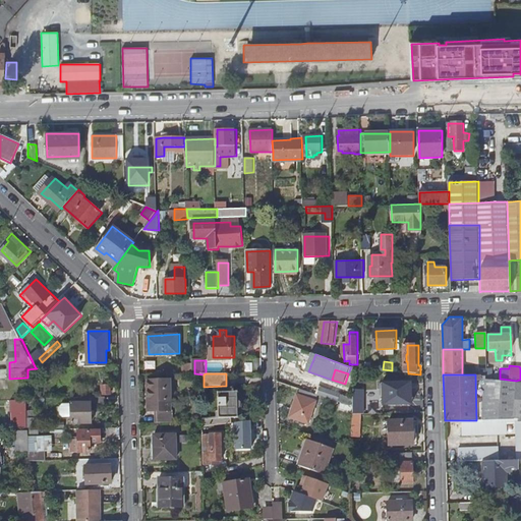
[(476,420),(490,419),(507,419),(513,418),(516,381),(500,379),(491,379),(485,378),(485,374),(475,374),(476,420)]
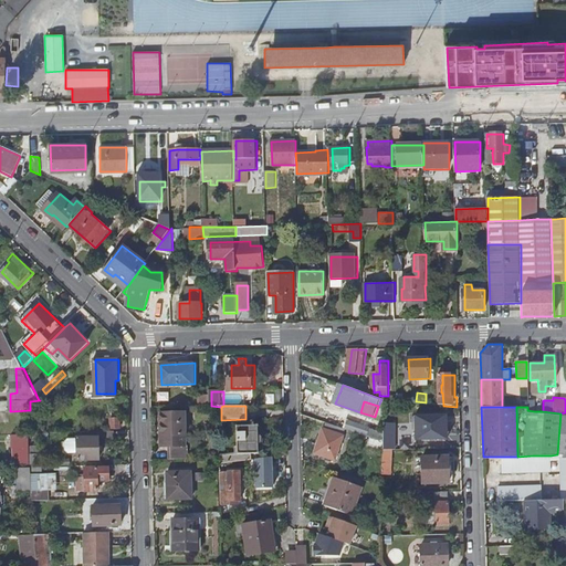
[(173,460),(182,459),(182,440),(188,440),(187,429),(182,429),(182,413),(163,413),(163,438),(171,438),(173,460)]
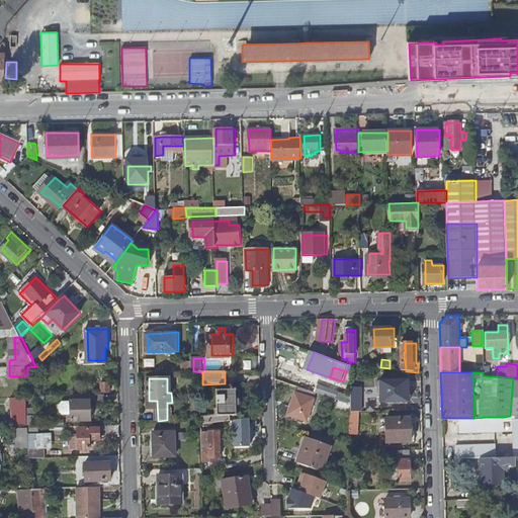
[(414,394),(414,383),(392,383),(392,395),(386,395),(385,406),(411,406),(411,394),(414,394)]
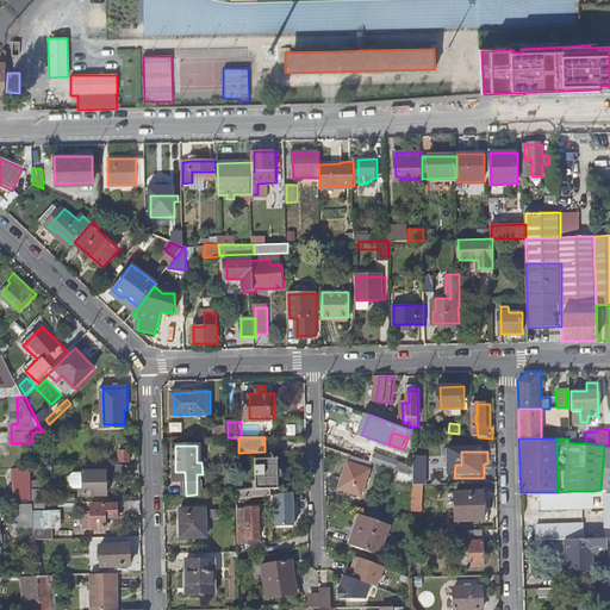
[(375,462),(398,471),(402,461),(379,454),(375,462)]
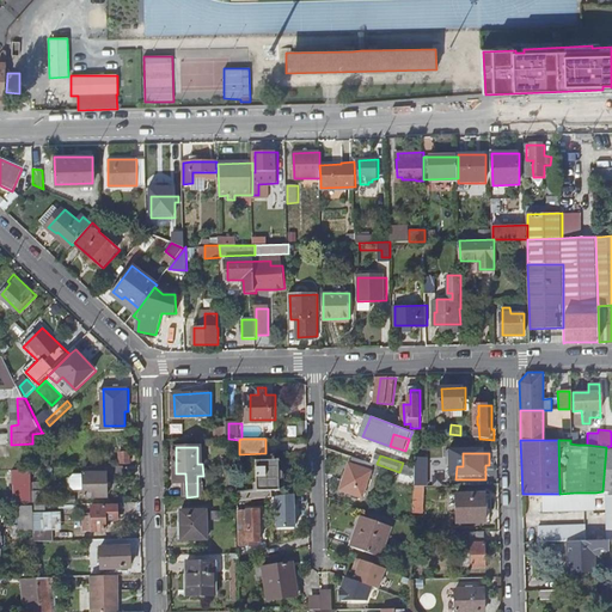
[(240,502),(273,497),(274,490),(282,490),(282,461),(259,461),(259,494),(240,496),(240,502)]
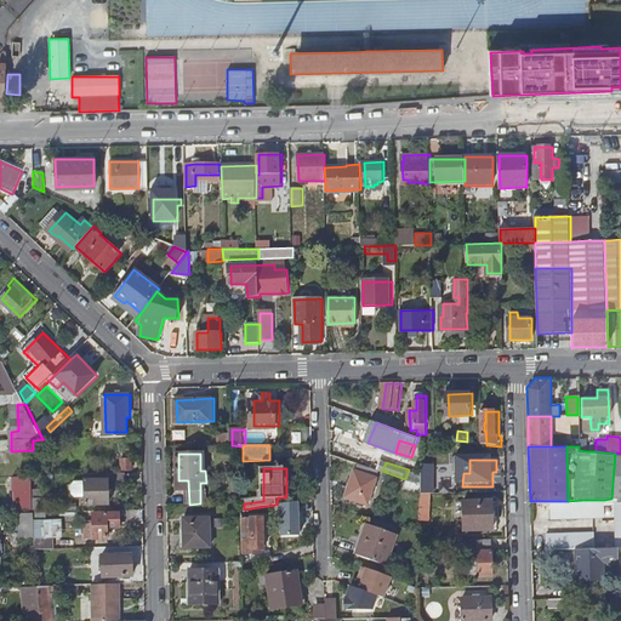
[(347,497),(370,506),(380,479),(357,472),(347,497)]
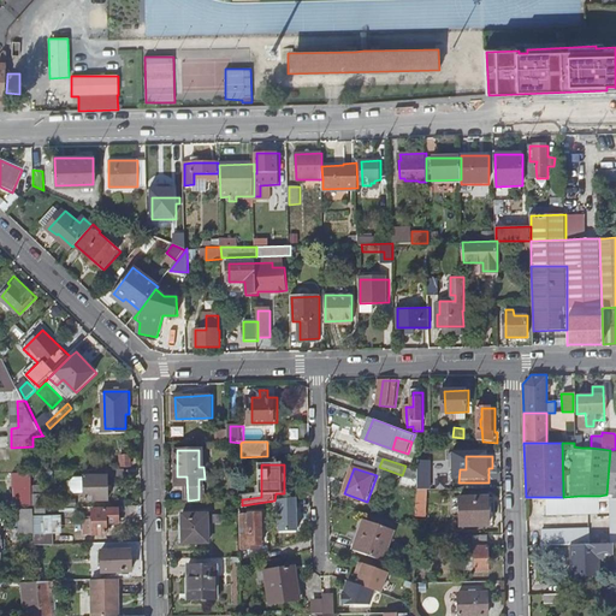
[(111,501),(110,477),(87,478),(77,478),(75,481),(75,490),(78,492),(87,492),(88,501),(111,501)]
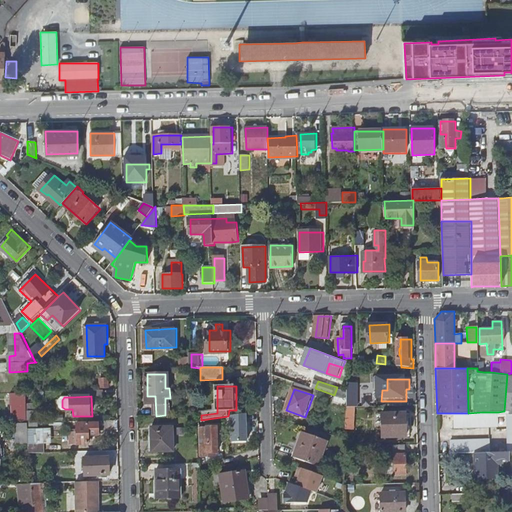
[(40,403),(40,399),(33,399),(34,419),(45,419),(45,403),(40,403)]
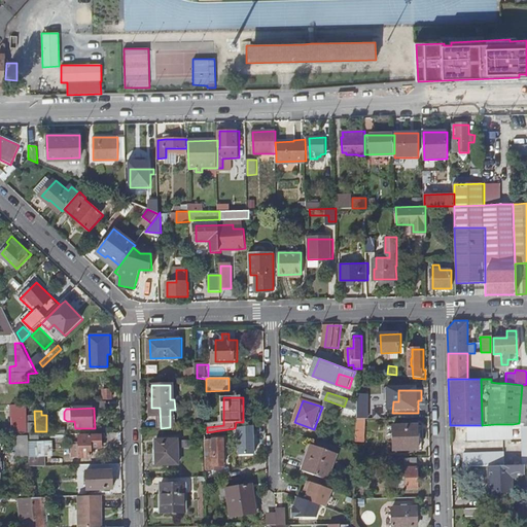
[(12,430),(26,429),(25,419),(11,419),(12,430)]
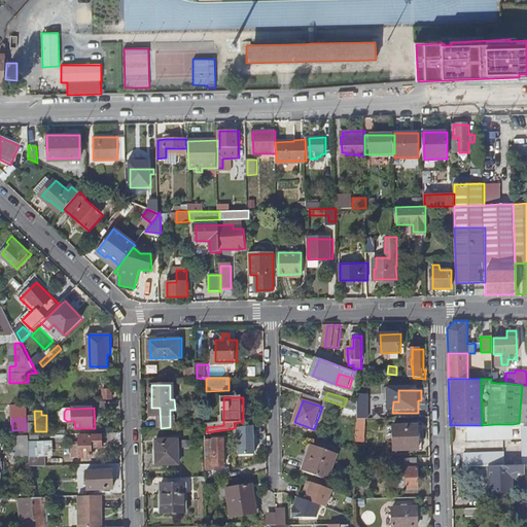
[(513,424),(496,424),(496,426),(469,427),(469,440),(513,440),(513,424)]
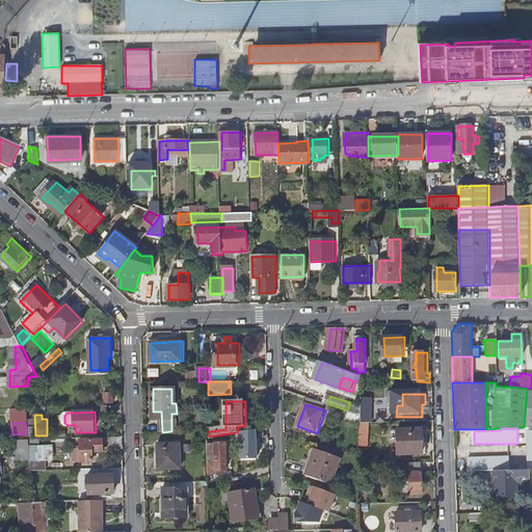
[(258,458),(258,429),(243,431),(243,458),(258,458)]
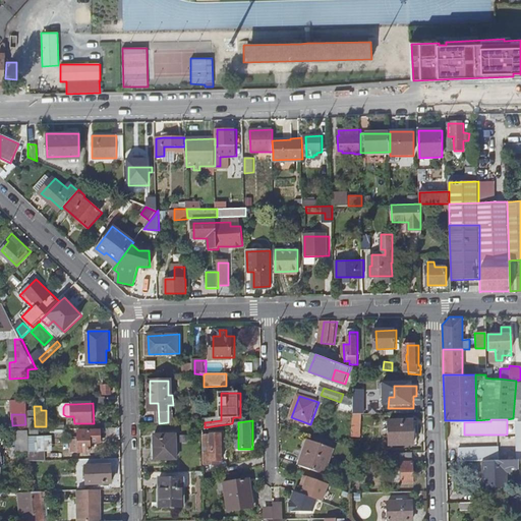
[(417,433),(417,424),(395,424),(395,447),(415,446),(415,433),(417,433)]
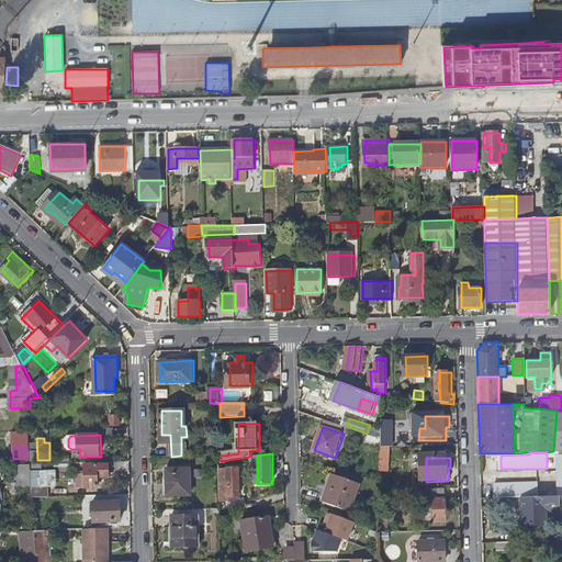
[(43,473),(42,464),(32,465),(32,476),(37,475),(37,473),(43,473)]
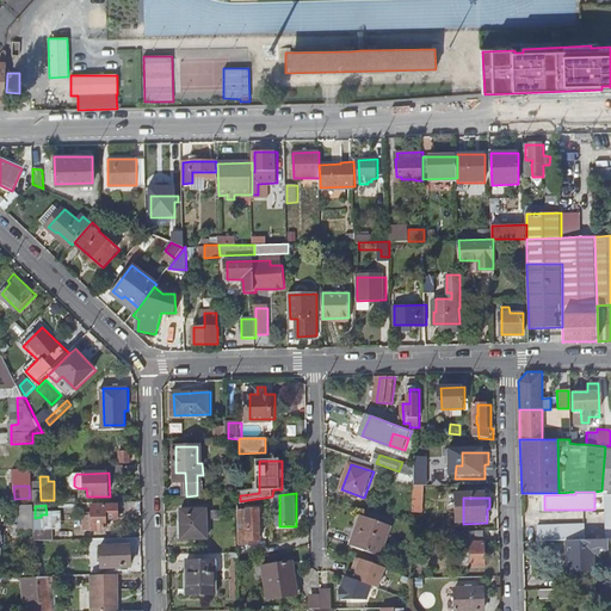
[(119,519),(119,505),(93,506),(94,512),(91,512),(91,516),(87,516),(88,531),(107,530),(107,519),(119,519)]
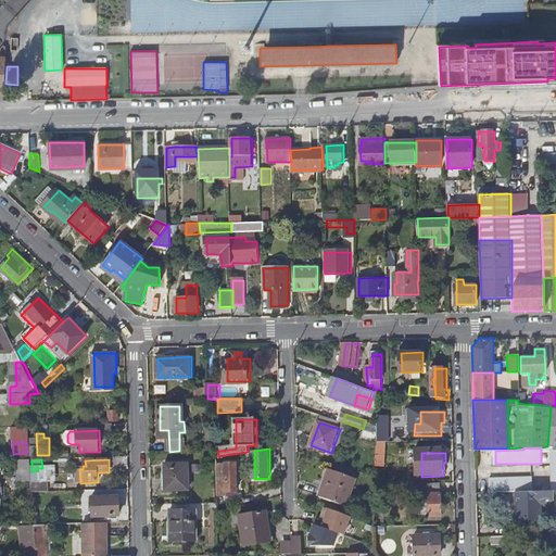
[(32,471),(32,460),(15,460),(15,470),(21,470),(21,482),(33,482),(32,471)]
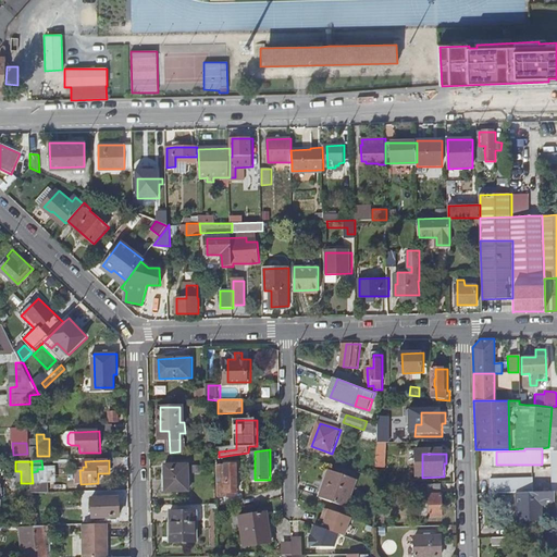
[(190,490),(190,465),(166,465),(168,491),(190,490)]
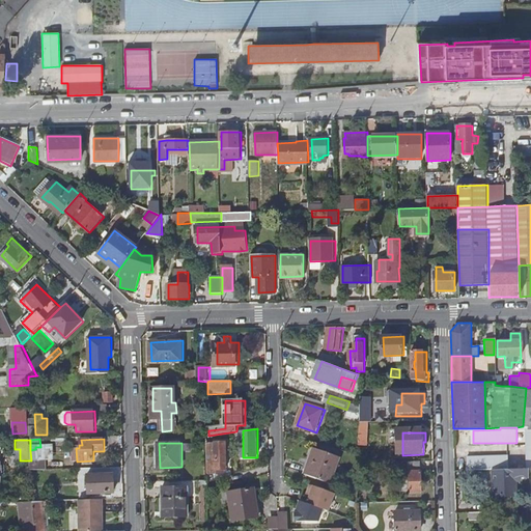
[(227,471),(227,443),(217,443),(208,443),(210,473),(218,473),(218,470),(227,471)]
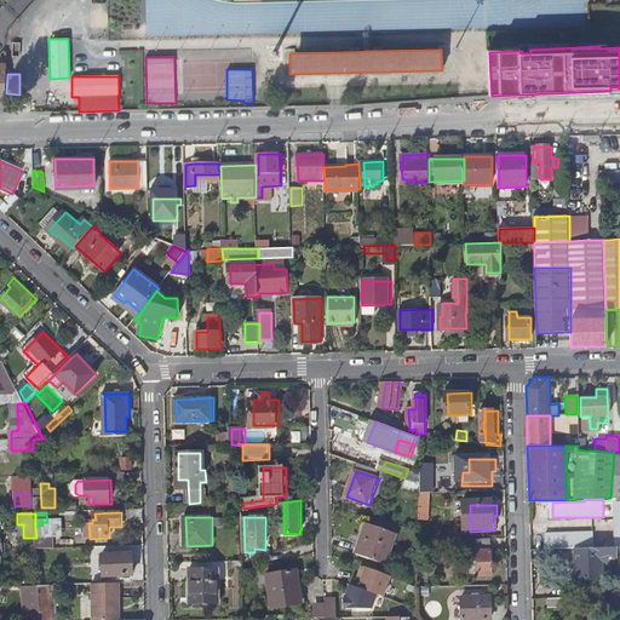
[(388,567),(400,535),(372,526),(360,556),(388,567)]
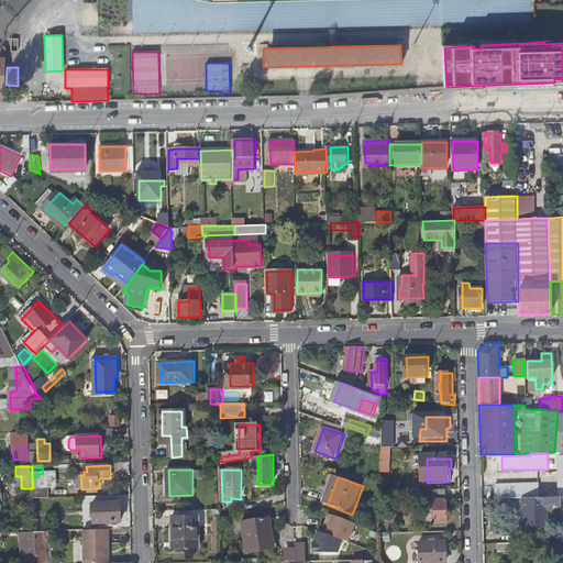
[(520,498),(534,498),(533,483),(505,484),(505,498),(520,498)]
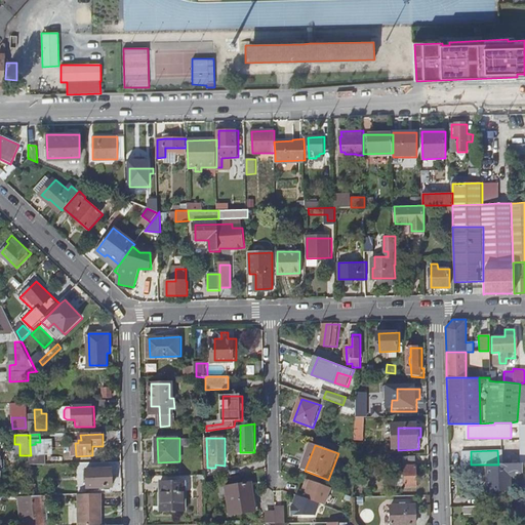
[(48,454),(31,455),(31,465),(48,465),(48,454)]
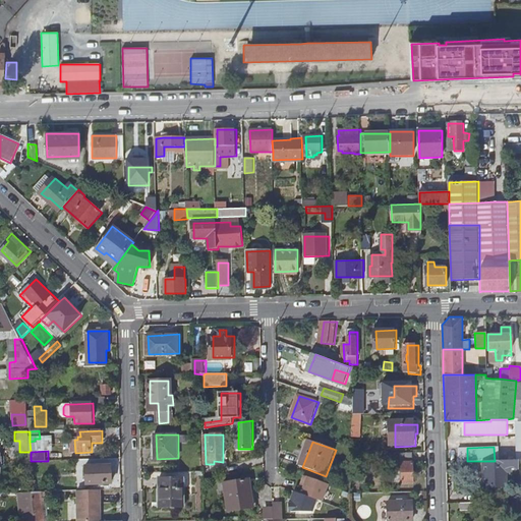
[(414,462),(414,460),(407,460),(408,463),(405,463),(405,483),(417,483),(417,463),(414,462)]
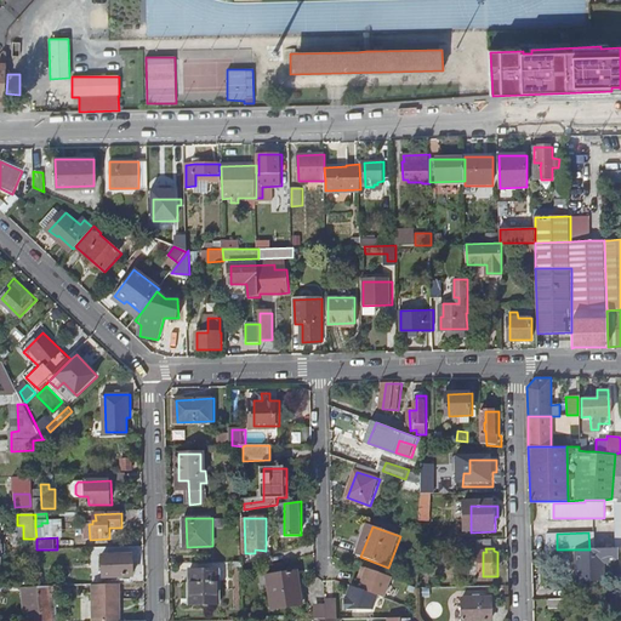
[(616,548),(590,550),(574,550),(574,579),(596,579),(594,554),(616,554),(616,550),(616,548)]
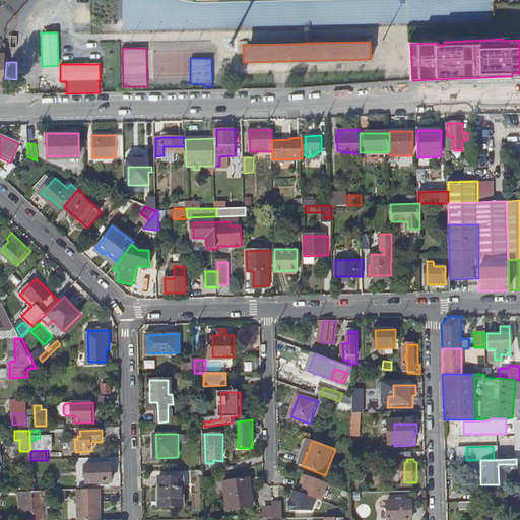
[(116,481),(116,464),(91,465),(91,482),(116,481)]
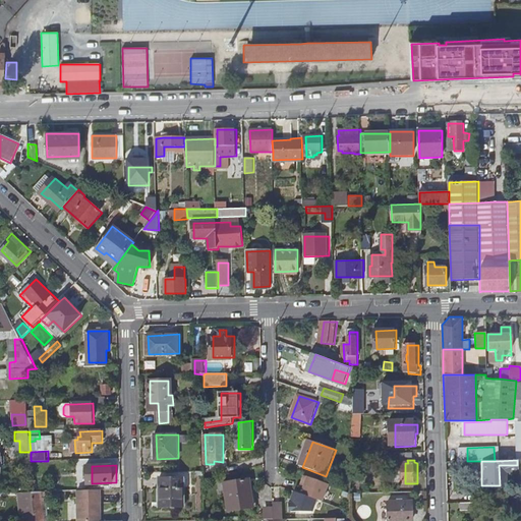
[(255,504),(248,475),(223,482),(230,511),(255,504)]
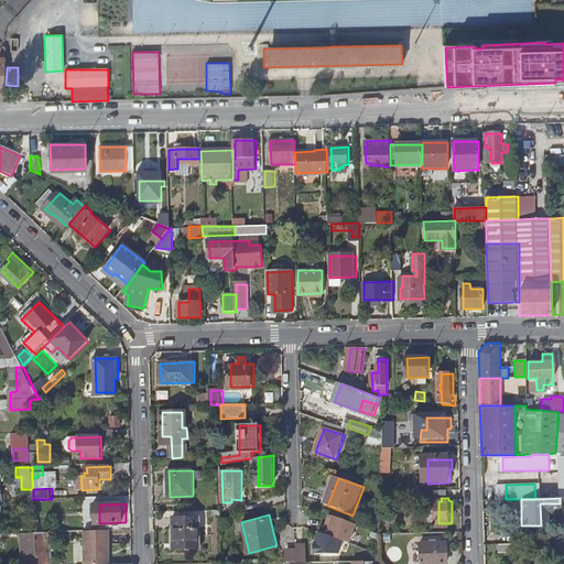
[(346,541),(353,543),(359,525),(333,516),(329,524),(334,525),(329,535),(346,541)]
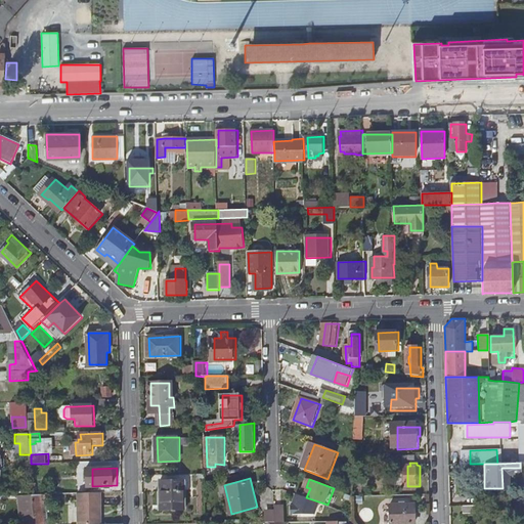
[(174,507),(174,510),(187,509),(186,481),(162,481),(162,492),(164,492),(164,507),(174,507)]
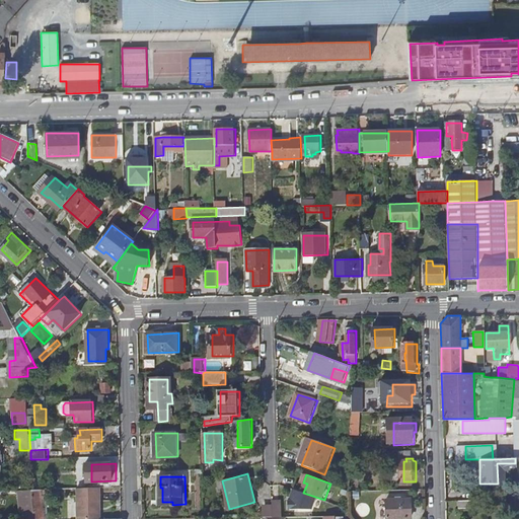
[(78,518),(101,518),(101,510),(100,510),(99,489),(78,490),(78,518)]
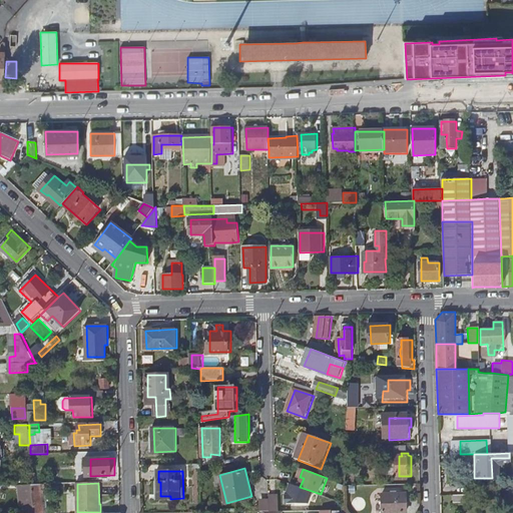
[(286,505),(311,504),(315,492),(300,487),(293,484),(289,496),(286,496),(286,505)]
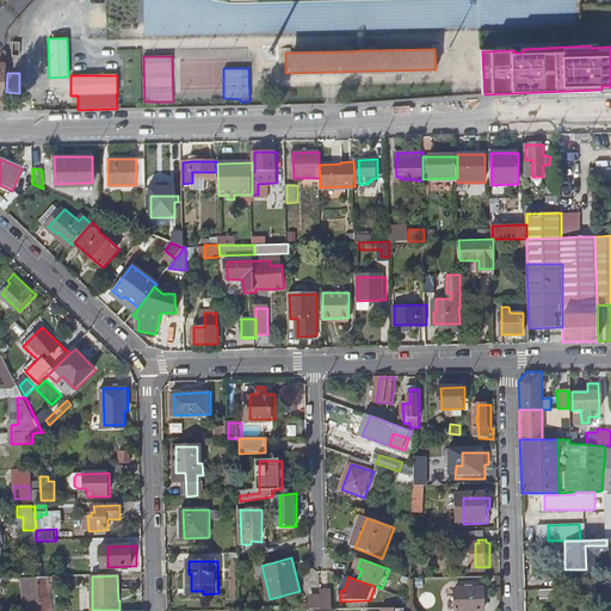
[(51,610),(50,578),(41,578),(41,600),(41,610),(51,610)]
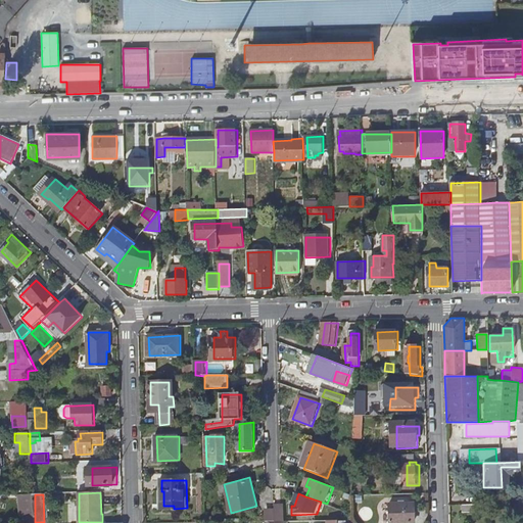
[(476,504),(461,505),(461,512),(477,512),(476,504)]
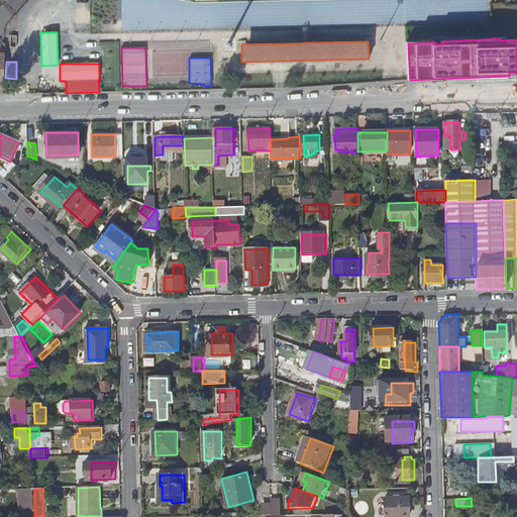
[(413,516),(413,499),(390,499),(390,516),(413,516)]
